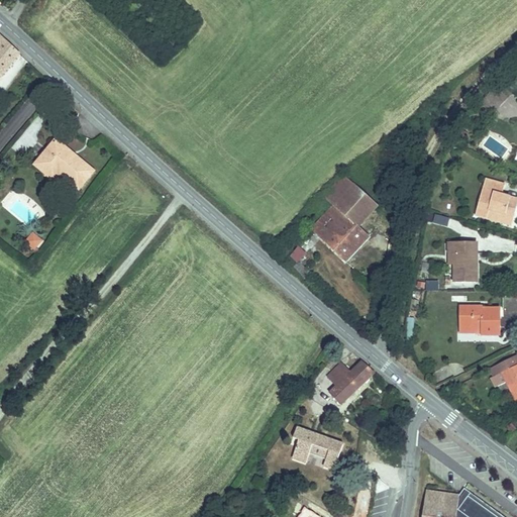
[(164,7),(154,0),(141,0),(157,14),(164,7)]
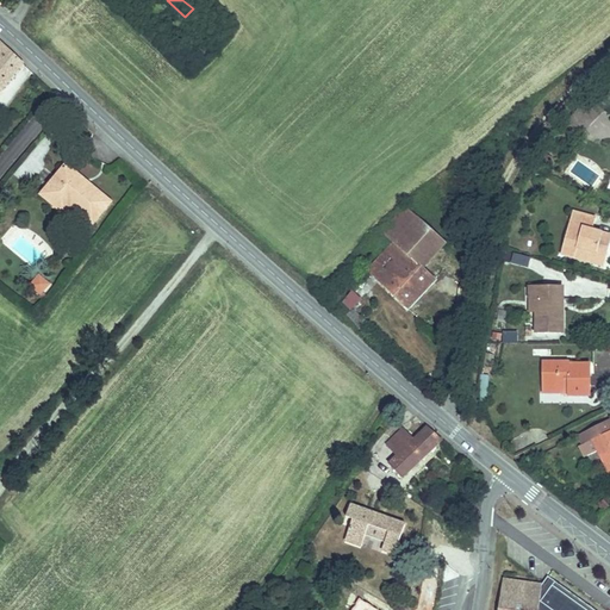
[(0,83),(2,86),(4,87),(23,63),(0,42),(0,83)]
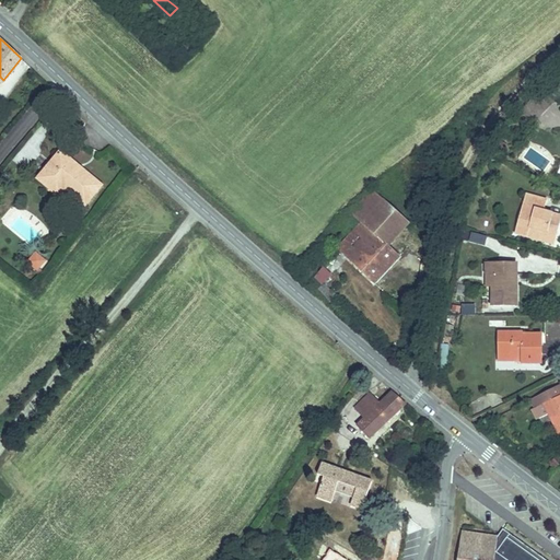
[(541,115),(555,102),(541,90),(528,103),(541,115)]
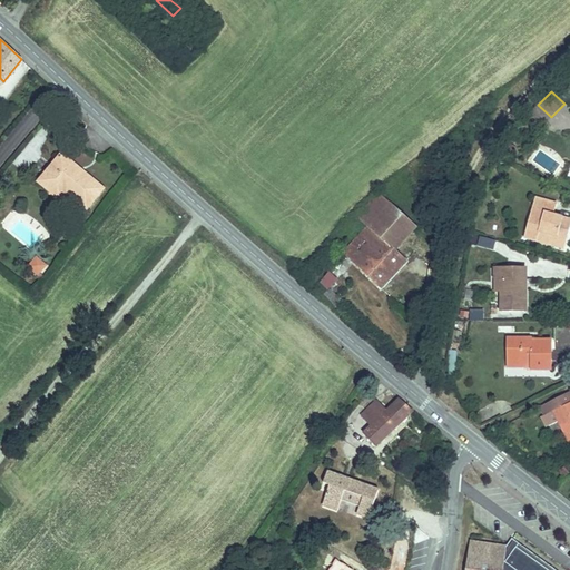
[(543,125),(551,117),(538,105),(531,112),(543,125)]
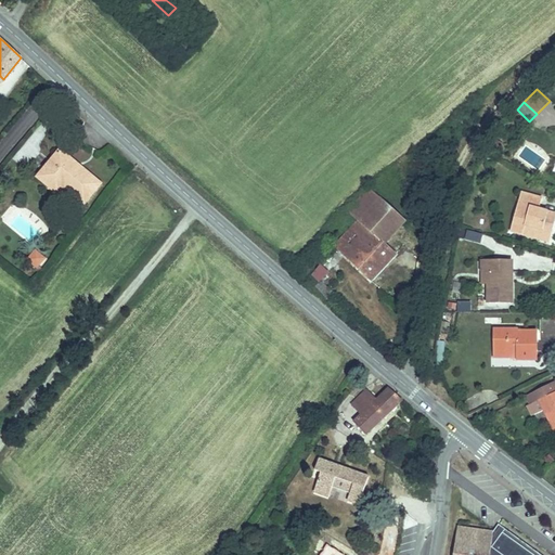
[(101,184),(61,151),(38,178),(49,186),(55,179),(63,186),(85,204),(101,184)]
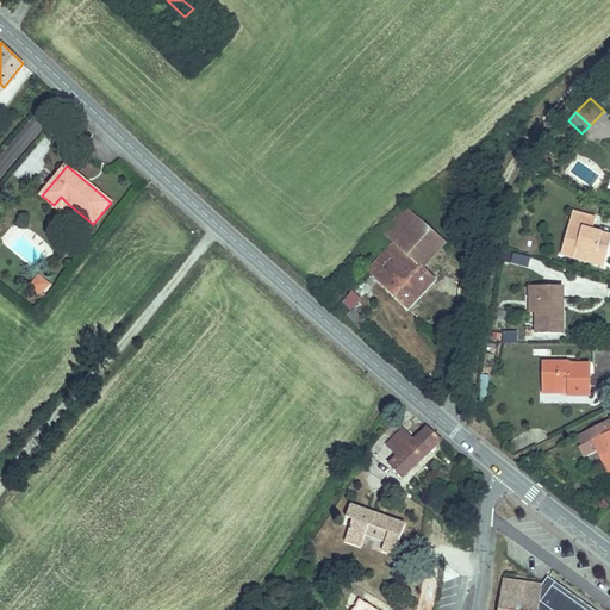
[(61,197),(54,205),(63,213),(69,205),(61,197)]
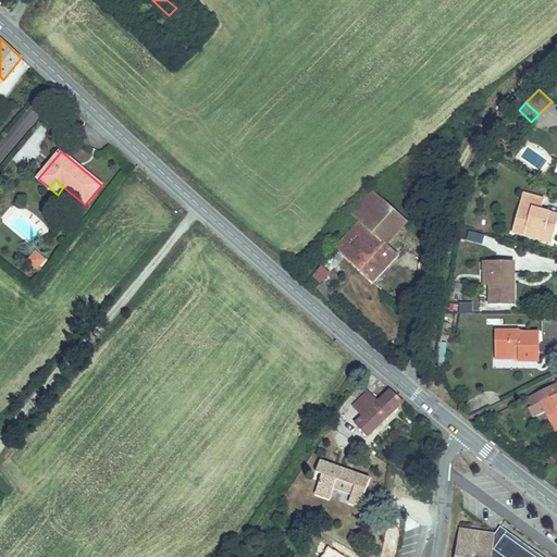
[(349,212),(361,224),(383,200),(371,189),(349,212)]
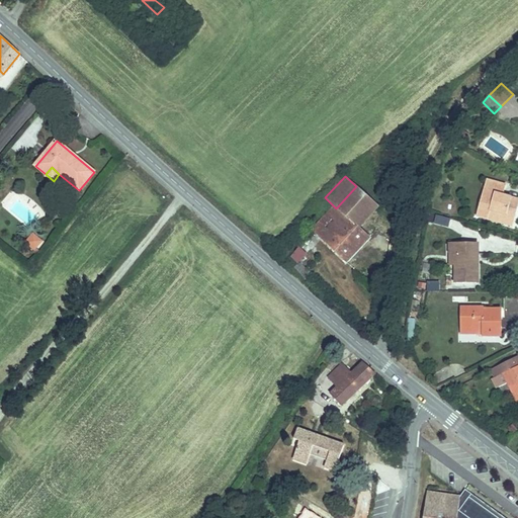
[(514,221),(517,207),(517,199),(503,196),(506,185),(487,180),(477,216),(489,219),(491,210),(498,212),(497,217),(514,221)]
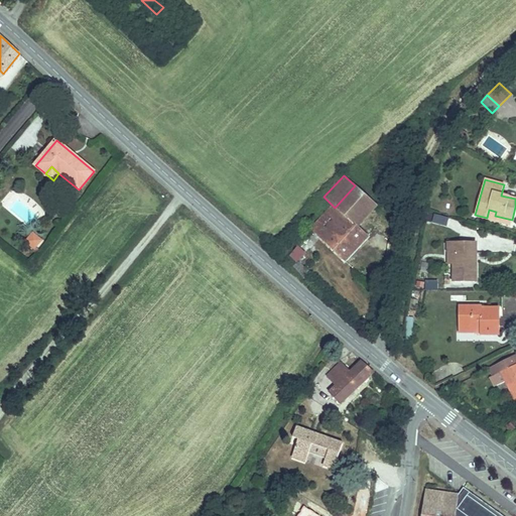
[(355,185),(335,208),(358,228),(378,207),(355,185)]
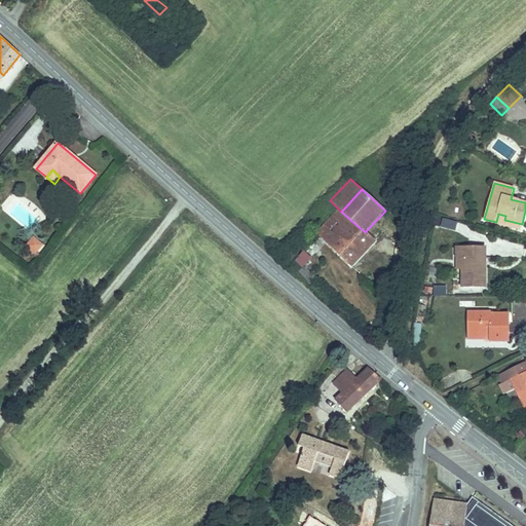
[(375,241),(365,232),(341,212),(320,236),(351,266),(375,241)]
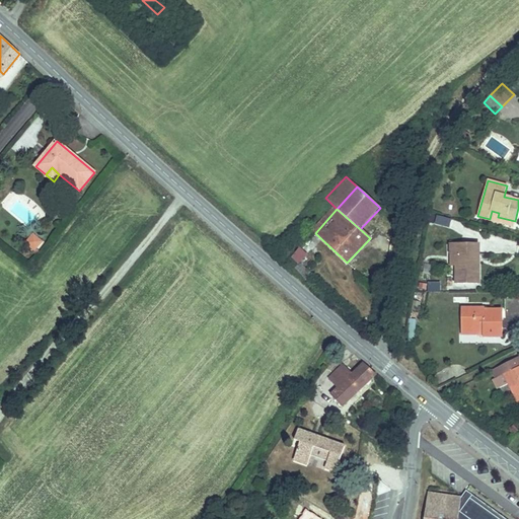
[(514,226),(515,221),(498,217),(499,213),(492,211),(490,219),(514,226)]
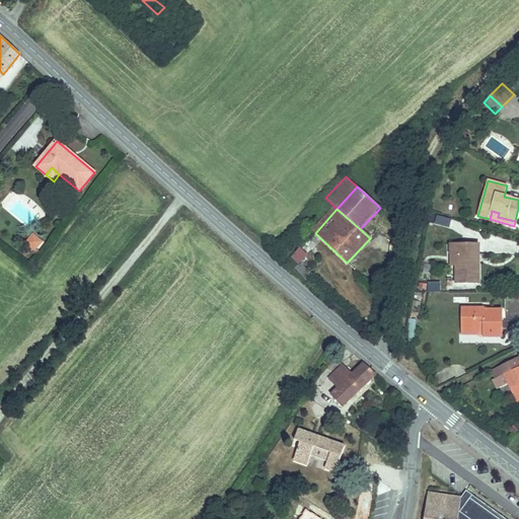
[(34,250),(35,249),(42,241),(33,234),(26,243),(34,250)]
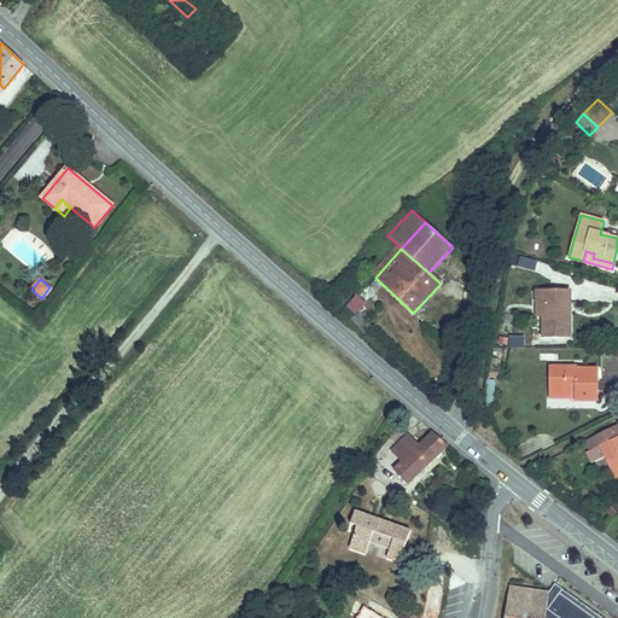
[(570,291),(536,291),(536,302),(538,302),(538,315),(543,315),(543,337),(570,337),(570,291)]
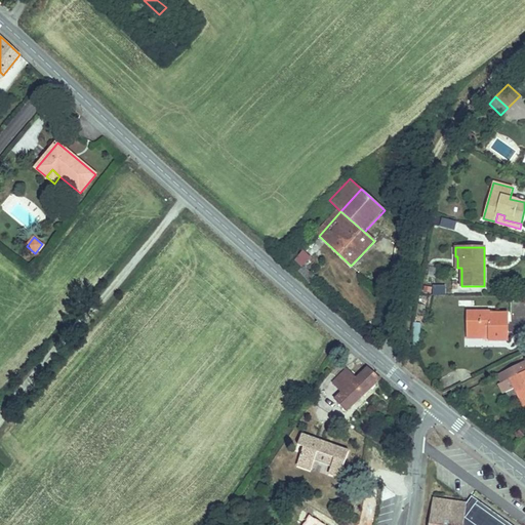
[(301,248),(291,257),(300,267),(311,257),(301,248)]
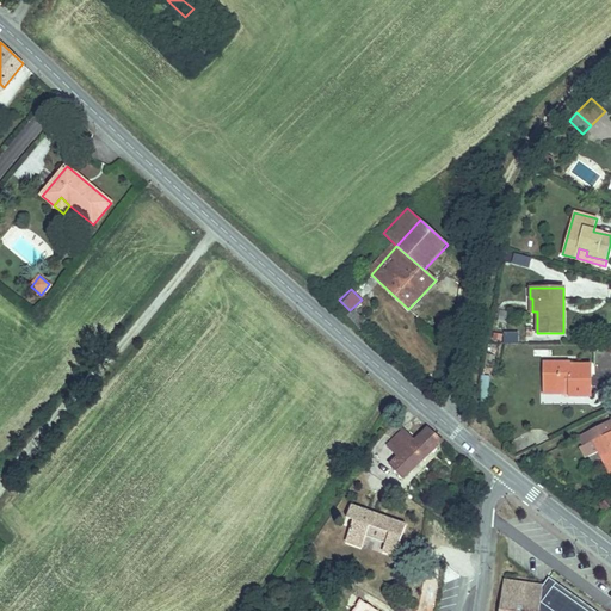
[(591,396),(591,365),(569,365),(569,363),(543,363),(543,387),(568,387),(568,394),(568,396),(591,396)]
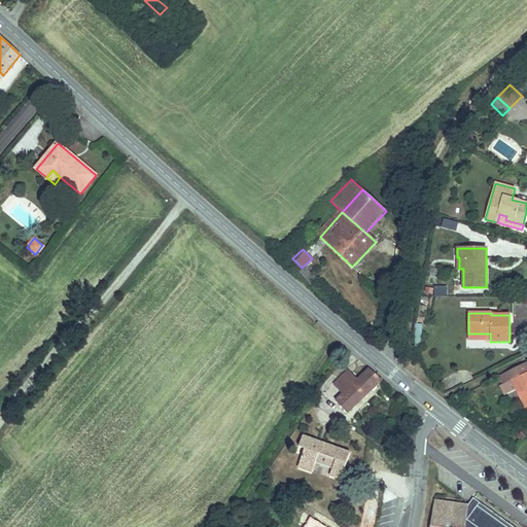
[(526,362),(499,377),(502,385),(513,380),(526,373),(526,362)]
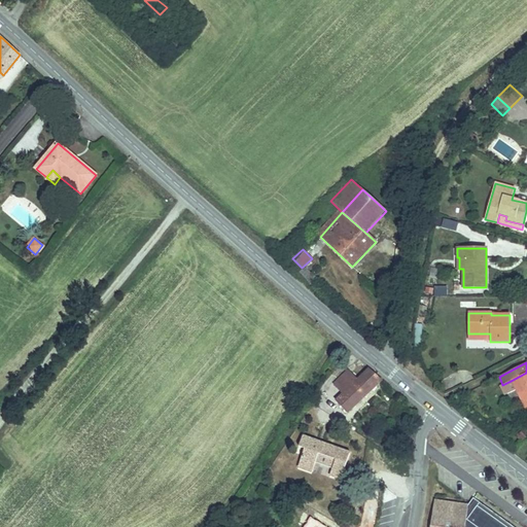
[(347,413),(382,380),(370,369),(337,401),(347,413)]
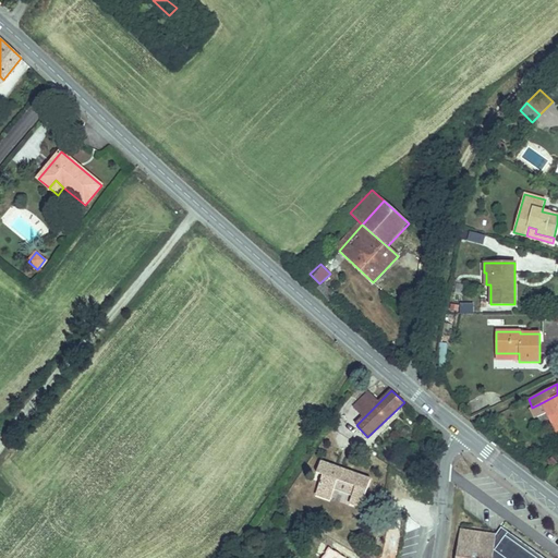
[(363,417),(379,402),(368,391),(353,407),(363,417)]
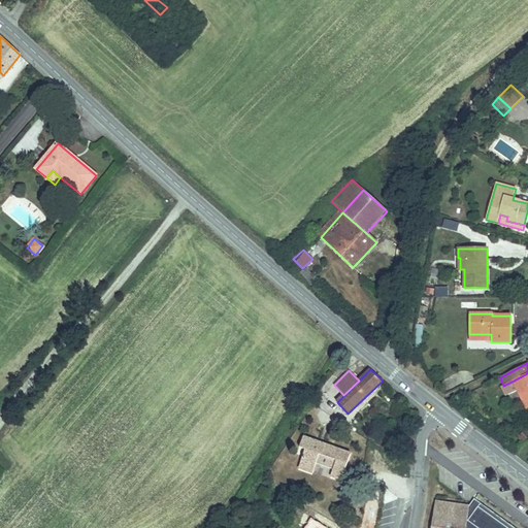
[(527,373),(514,381),(518,390),(527,411),(527,373)]
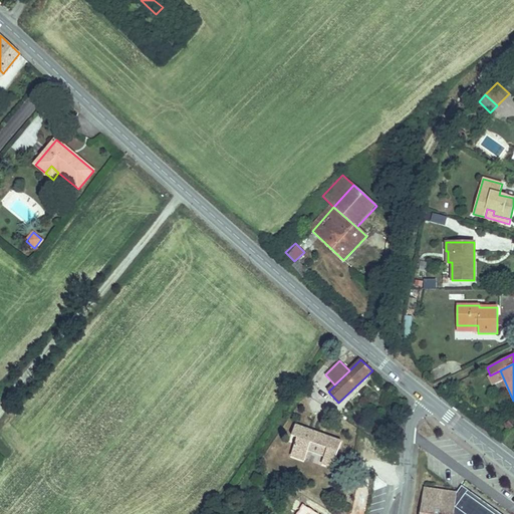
[(504,379),(500,370),(490,375),(488,376),(491,381),(493,380),(494,383),(504,379)]
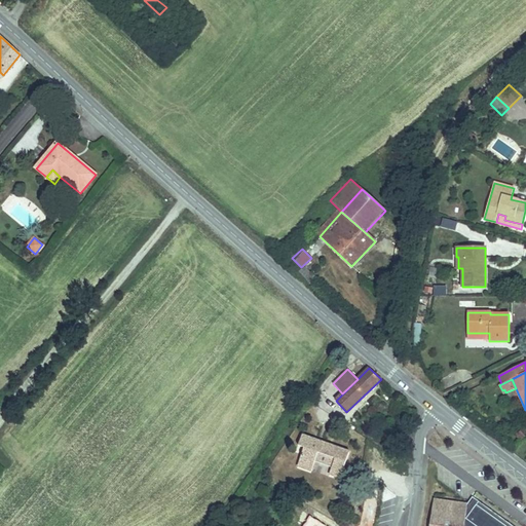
[(340,478),(349,452),(324,443),(324,444),(302,437),(298,446),(304,448),(298,465),(311,471),(315,460),(332,466),(330,474),(340,478)]
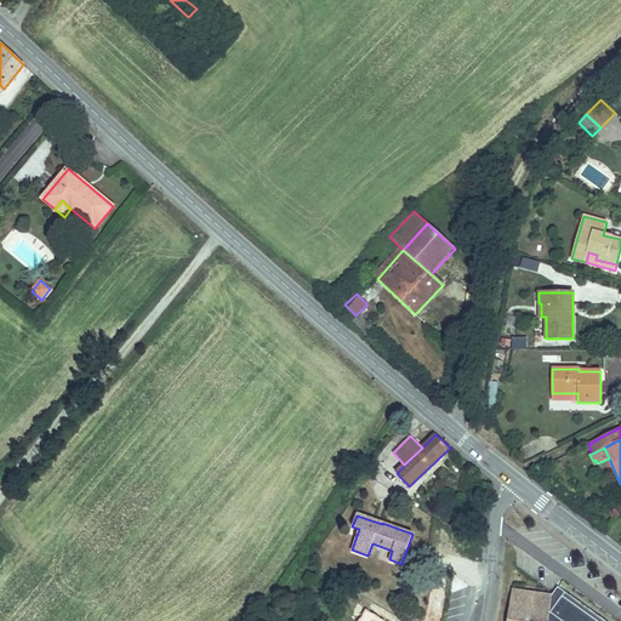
[(605,620),(558,587),(552,596),(512,591),(507,620),(605,620)]
